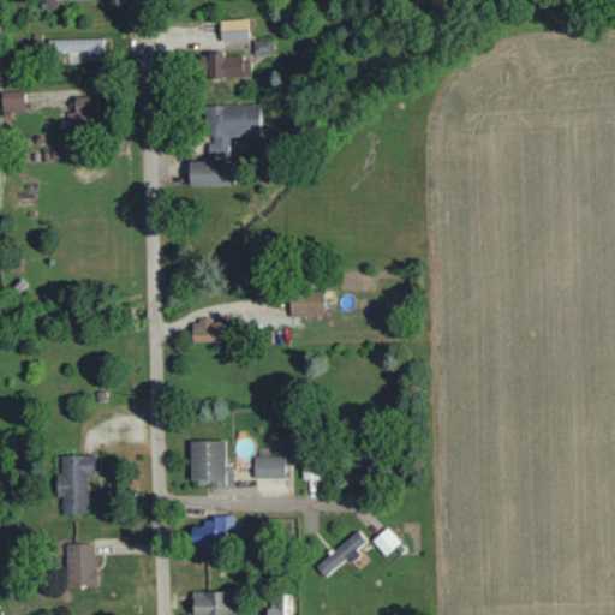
[(220,21),(221,42),(250,41),(249,19),(220,21)]
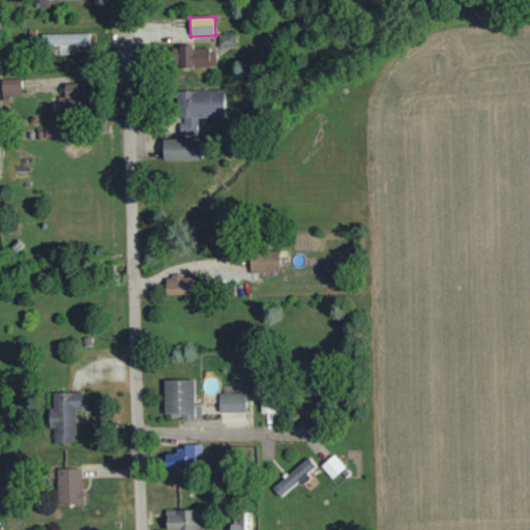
[(89,33),(41,34),(42,45),(89,43),(89,33)]
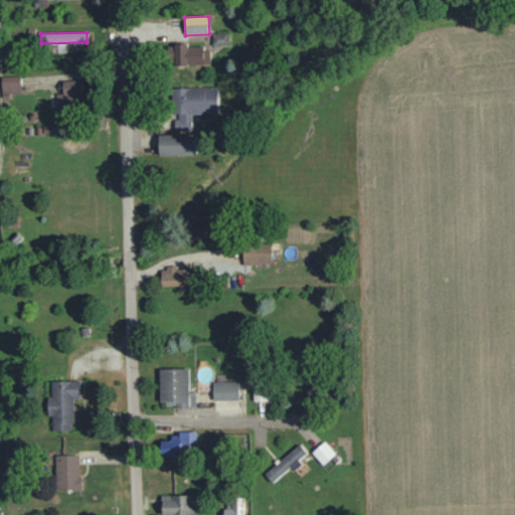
[(228,33),(212,33),(212,45),(228,45),(228,33)]
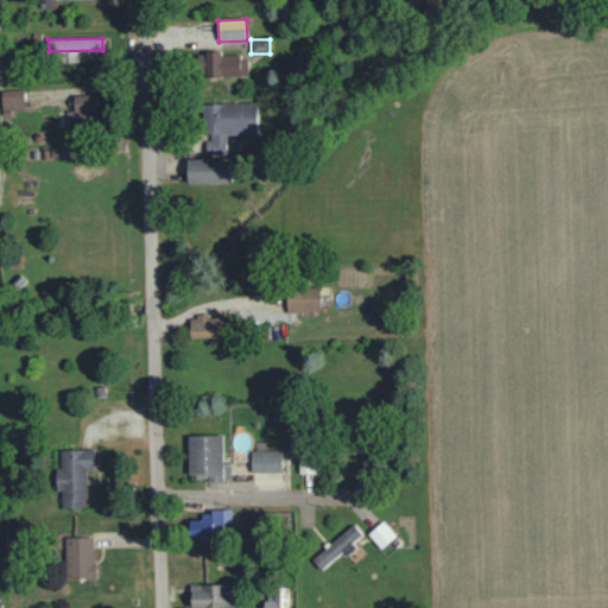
[(198,77),(247,76),(247,54),(198,56),(198,77)]
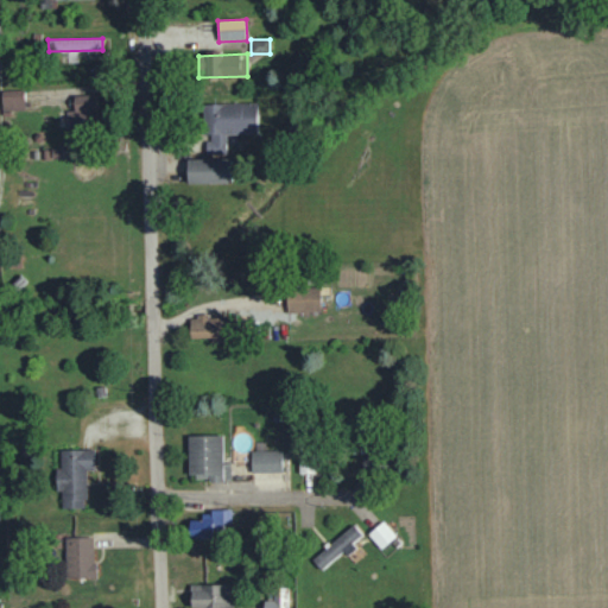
[(24,90),(1,90),(2,111),(24,111),(24,90)]
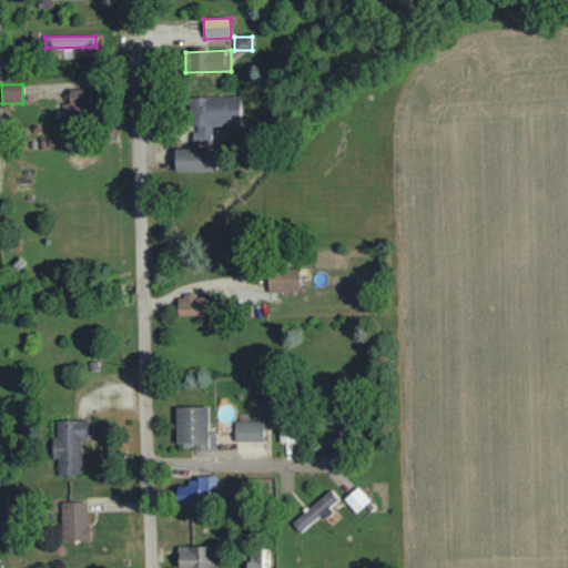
[(91,88),(69,89),(70,104),(63,104),(64,121),(83,121),(83,108),(92,108),(91,88)]
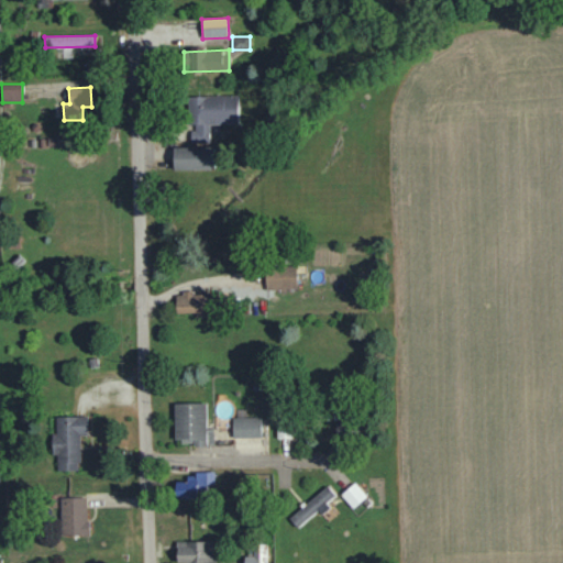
[(239,124),(238,96),(189,96),(189,131),(190,131),(191,143),(210,143),(209,124),(239,124)]
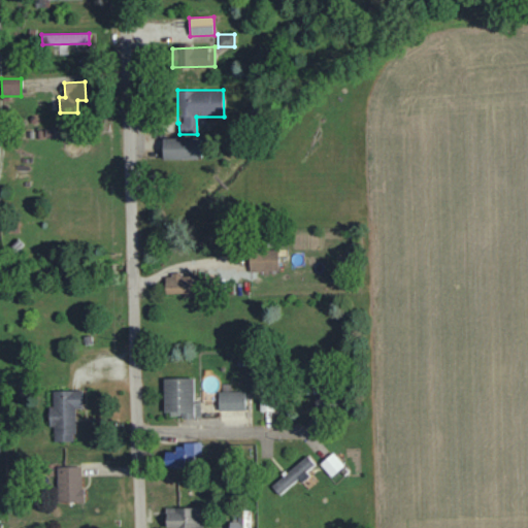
[(164,138),(164,160),(200,159),(200,138),(164,138)]
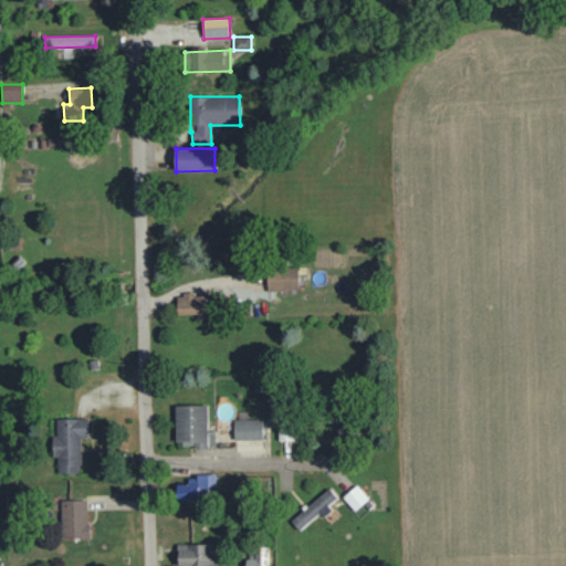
[(268,291),(299,290),(299,269),(266,270),(268,291)]
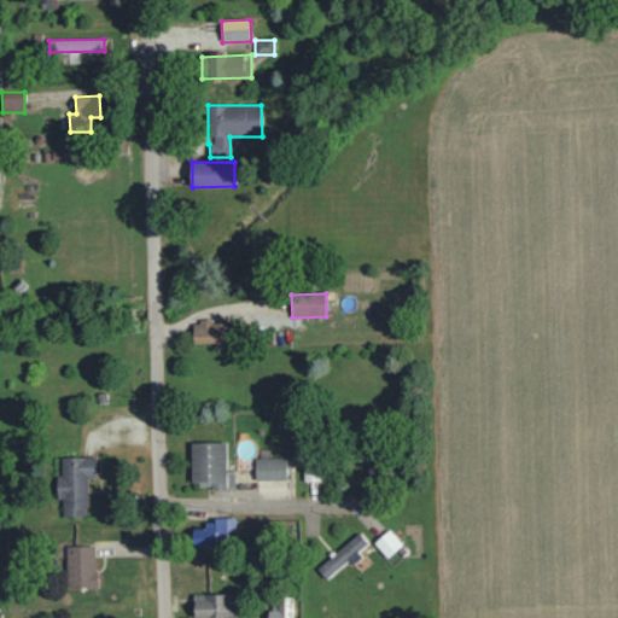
[(193,322),(194,344),(215,344),(216,349),(233,349),(232,322),(193,322)]
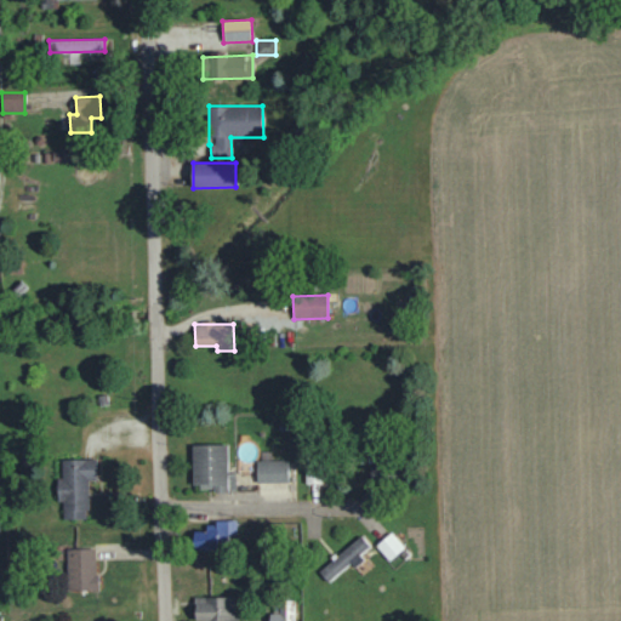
[(192,445),(193,488),(212,488),(212,493),(237,493),(237,473),(228,473),(227,445),(192,445)]
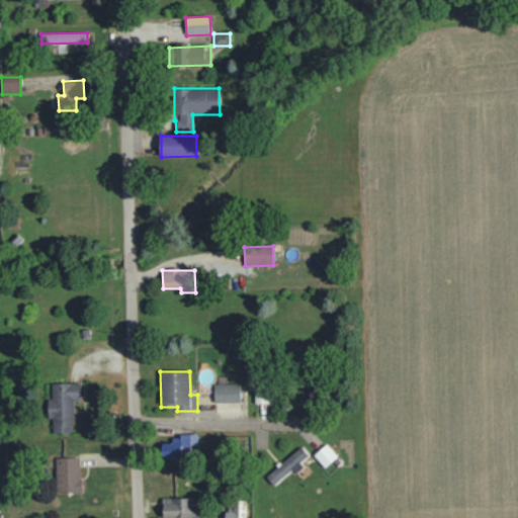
[(52,383),(52,399),(48,399),(49,419),(53,419),(53,433),(74,433),(73,401),(81,401),(81,383),(52,383)]
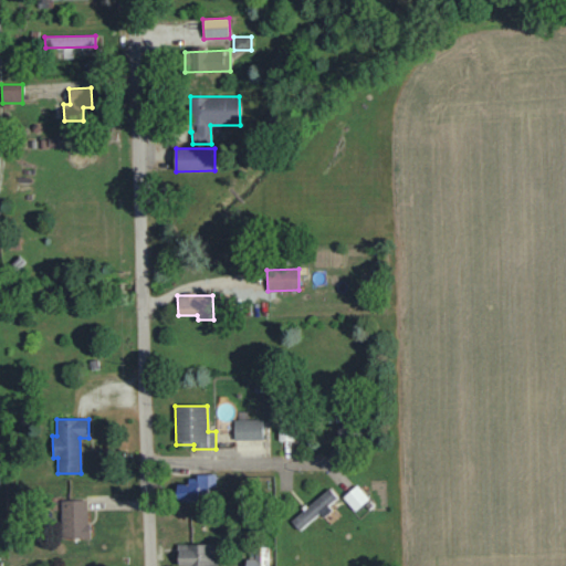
[(263,439),(262,420),(234,420),(234,440),(263,439)]
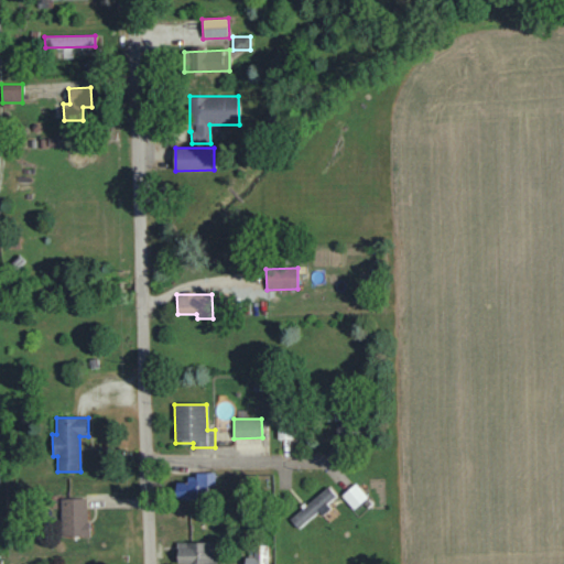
[(292,438),(292,426),(278,426),(278,438),(292,438)]
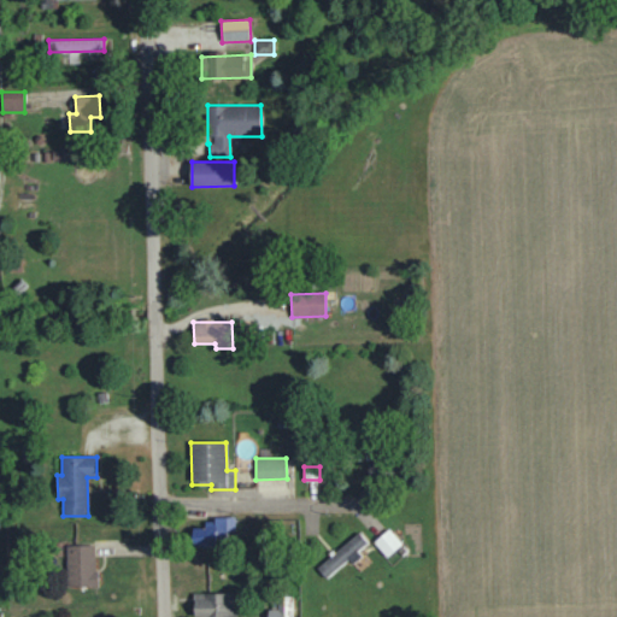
[(194,547),(236,545),(235,518),(205,519),(205,528),(193,528),(194,547)]
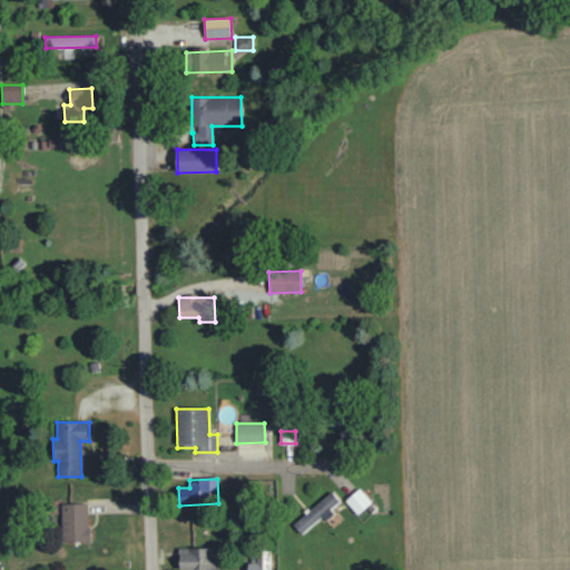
[(359,516),(372,502),(359,489),(345,501),(359,516)]
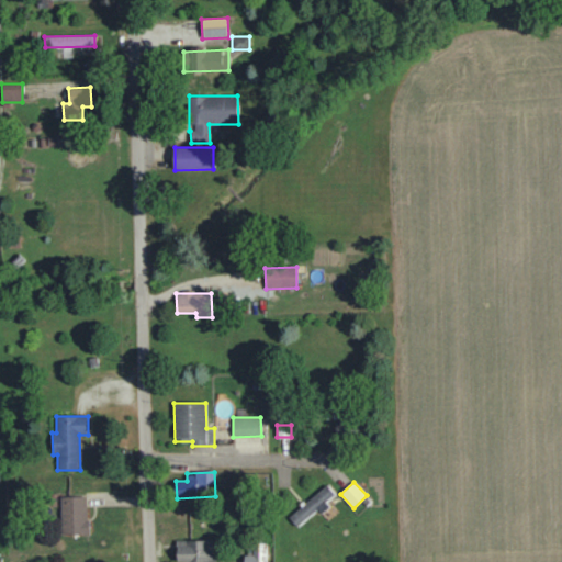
[(317,508),(319,510),(336,495),(326,484),(289,518),(298,527),(317,508)]
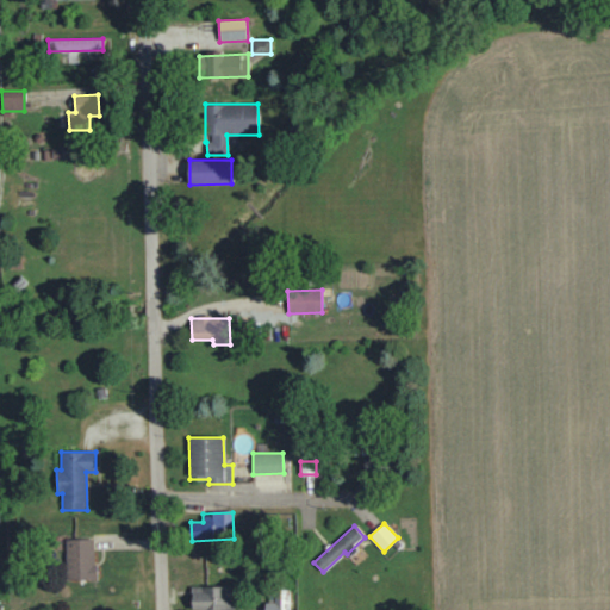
[(95,580),(94,540),(66,540),(66,582),(95,580)]
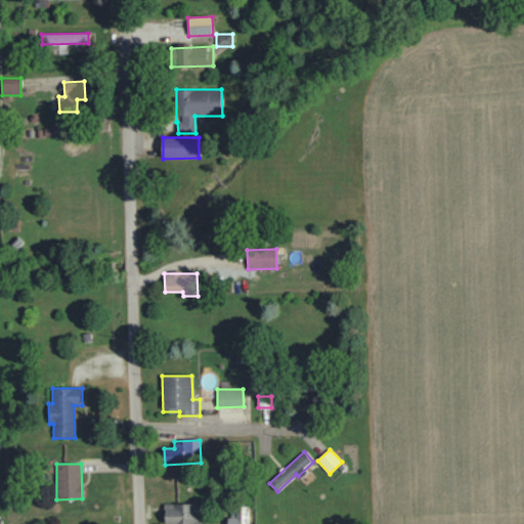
[(202,523),(202,504),(165,505),(165,523),(202,523)]
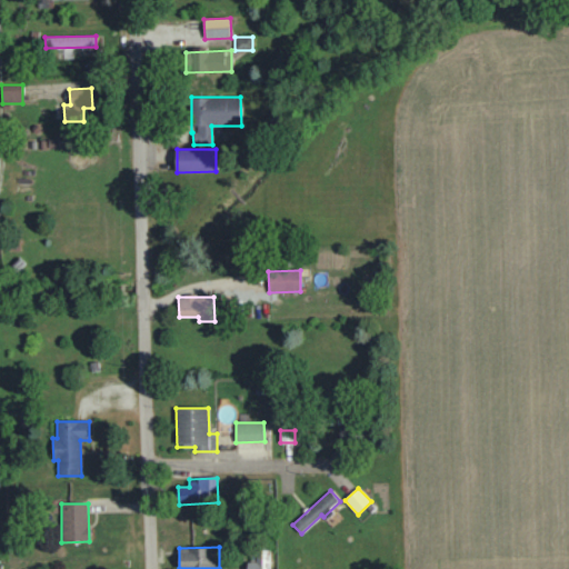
[(270,568),(270,556),(247,557),(247,568),(270,568)]
